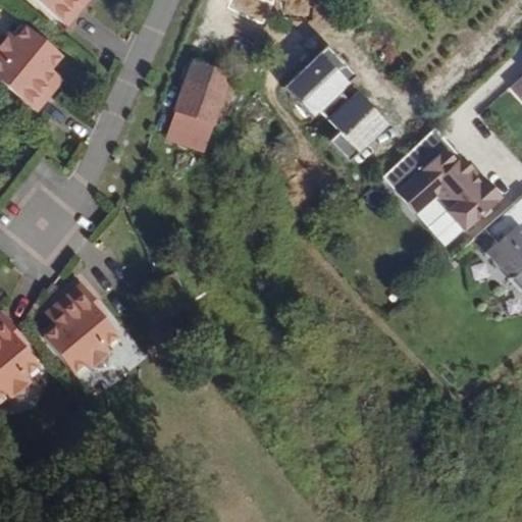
[(41,0),(67,21),(83,2),(80,0),(41,0)]
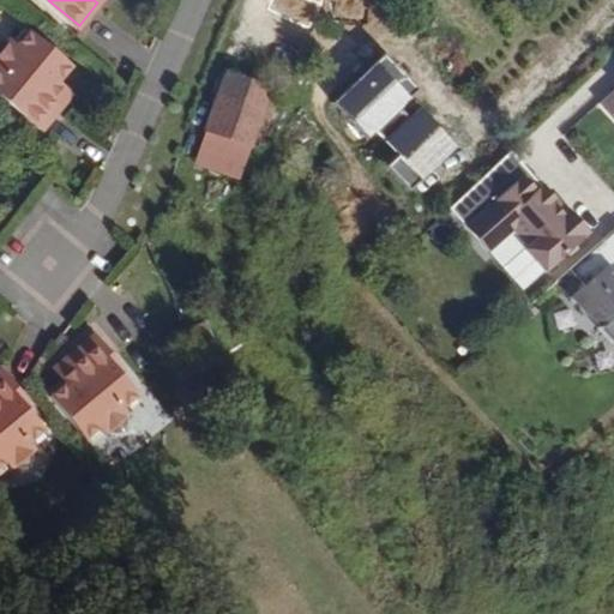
[(0,89),(43,125),(60,104),(48,95),(59,82),(72,65),(28,28),(14,43),(7,38),(2,44),(0,42),(0,89)]
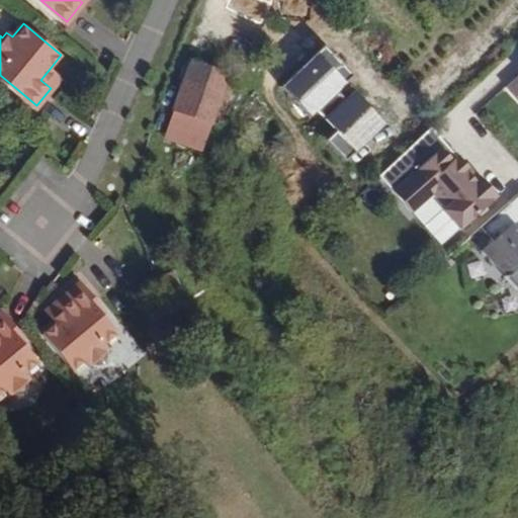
[(324,48),(283,91),(317,121),(321,116),(343,136),(334,145),(357,166),(391,128),(357,98),(350,105),(340,97),(357,78),(324,48)]
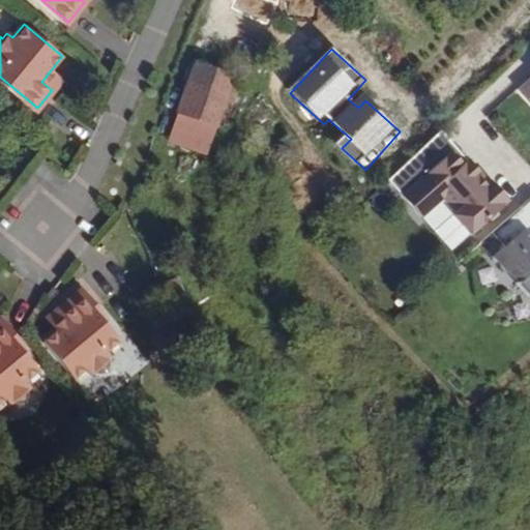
[(178,111),(186,114),(206,71),(231,90),(237,71),(199,58),(178,111)]
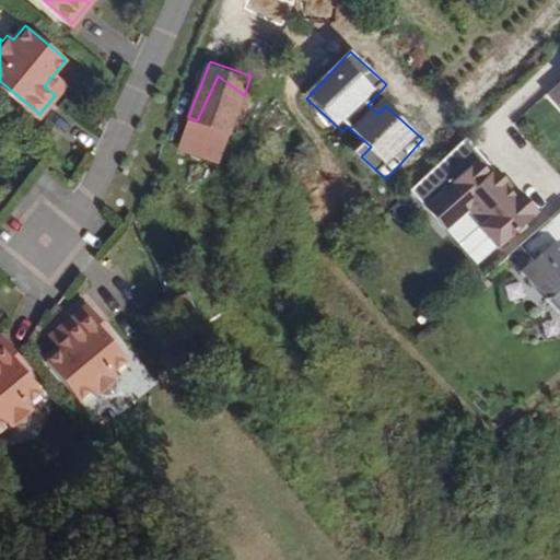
[(66,83),(54,74),(44,86),(55,95),(66,83)]
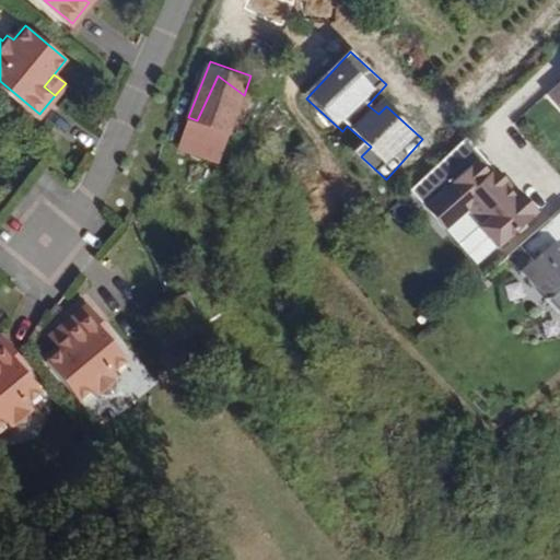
[(218,76),(197,120),(230,133),(244,95),(218,76)]
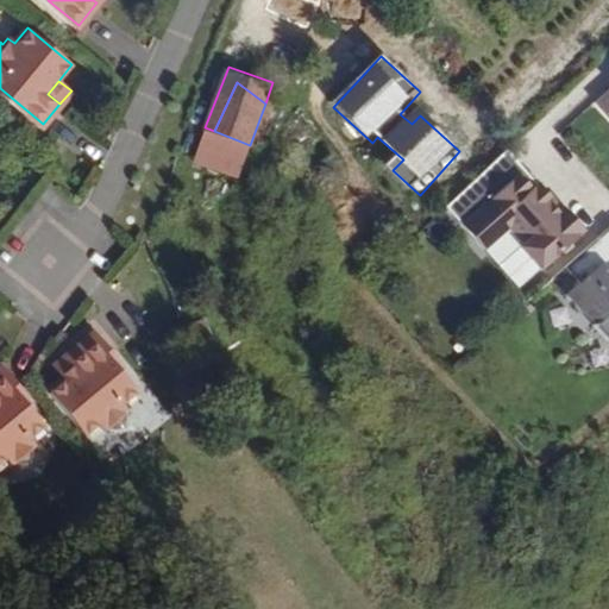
[(608,83),(591,101),(608,119),(608,83)]
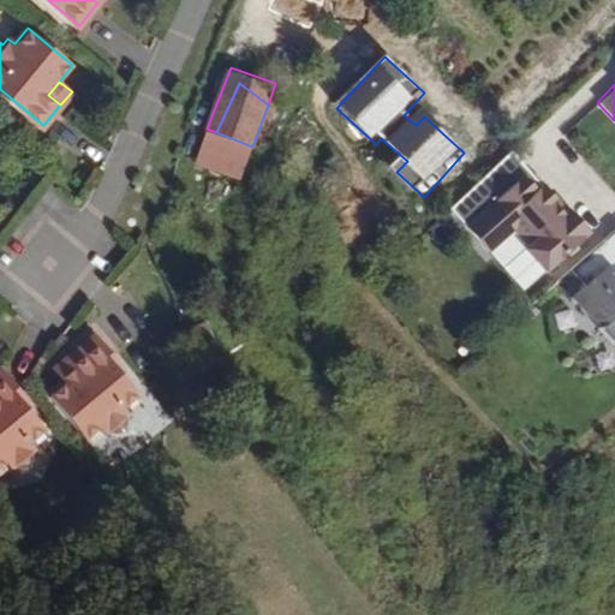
[(503,153),(445,213),(488,256),(512,232),(526,245),(523,249),(544,270),(584,230),(503,153)]
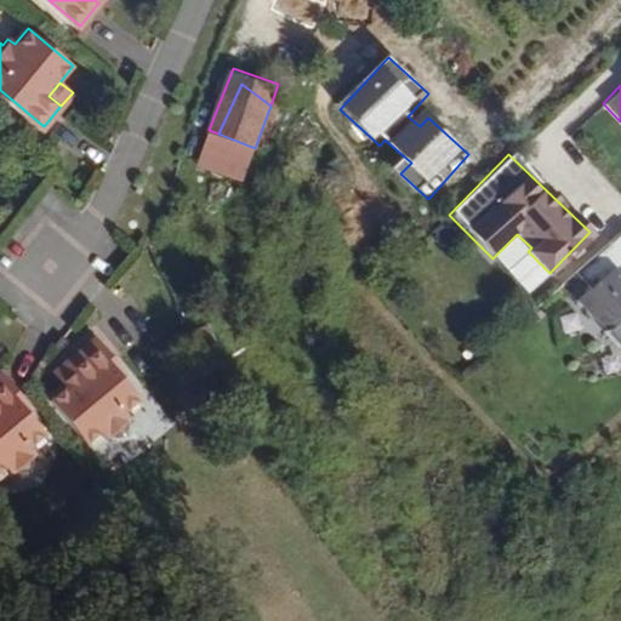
[(620,216),(620,215),(574,260),(590,277),(576,290),(620,334),(620,331),(620,216)]
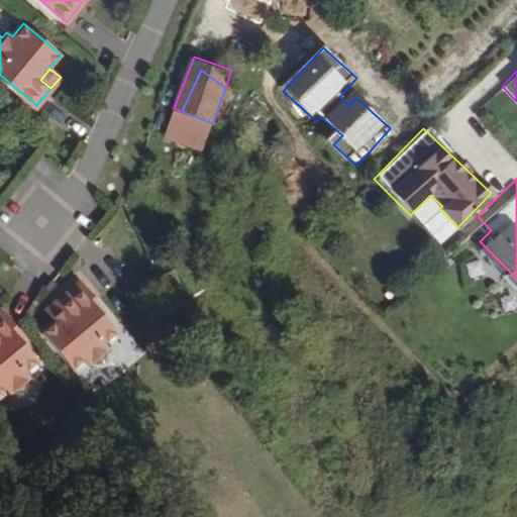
[(67,309),(56,318),(40,329),(71,368),(84,357),(90,366),(97,359),(101,366),(108,360),(103,353),(110,348),(104,340),(116,331),(103,315),(108,311),(82,279),(58,297),(67,309)]
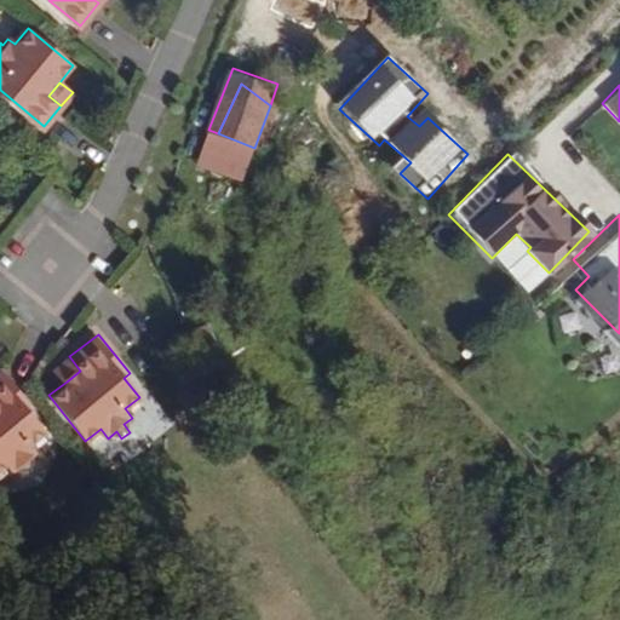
[(80,371),(69,356),(56,368),(67,382),(80,371)]
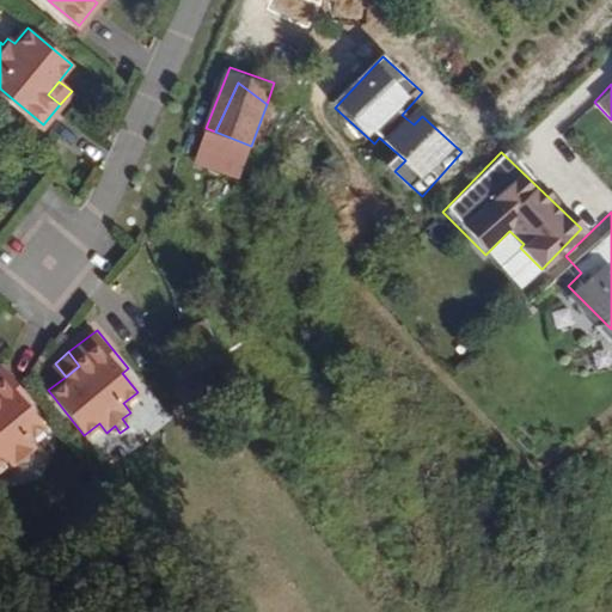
[(7,366),(0,371),(0,465),(8,458),(14,466),(24,458),(30,465),(38,458),(32,452),(40,446),(35,439),(47,429),(31,409),(38,403),(7,366)]
